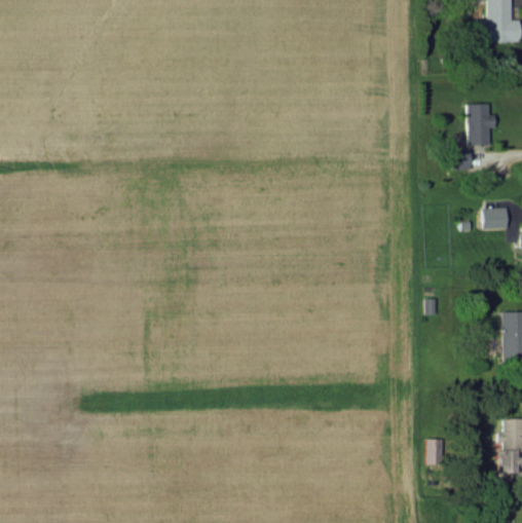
[(473,0),(474,1),(486,0),(487,43),(520,43),(520,21),(512,21),(511,0),(473,0)]
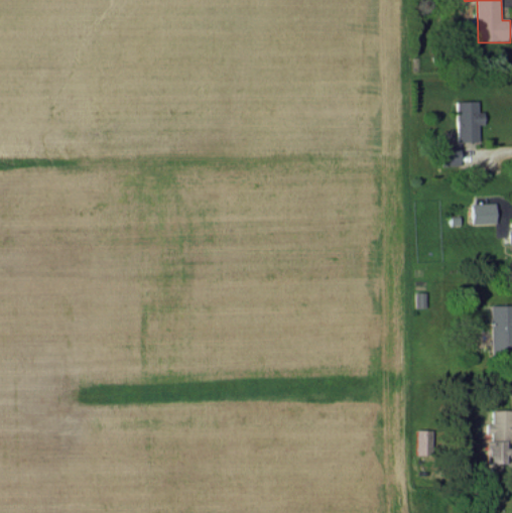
[(480,126),(485,126),(485,113),(479,113),(479,103),(459,103),(460,143),(480,143),(480,126)]
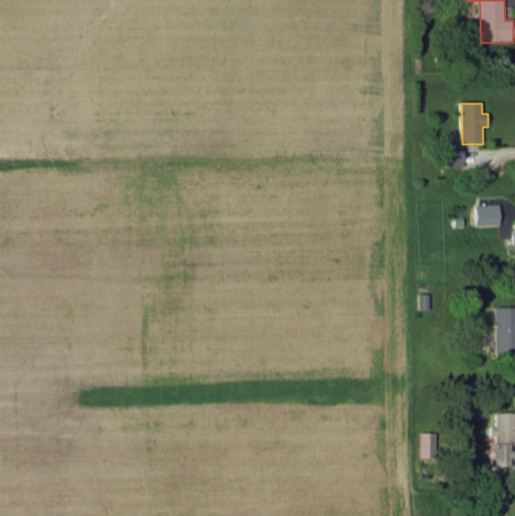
[(447,168),(464,168),(464,147),(447,147),(447,168)]
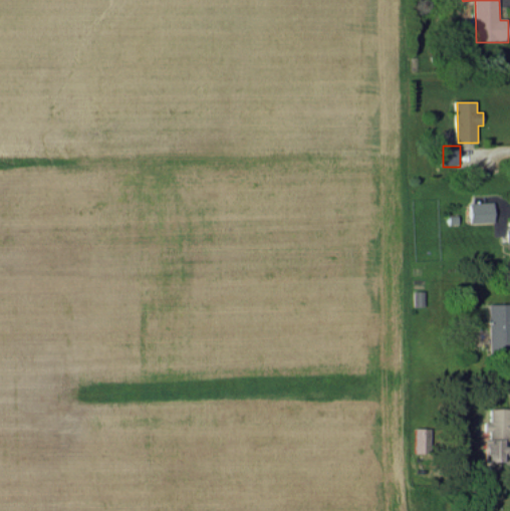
[(471,205),(471,225),(495,224),(494,204),(471,205)]
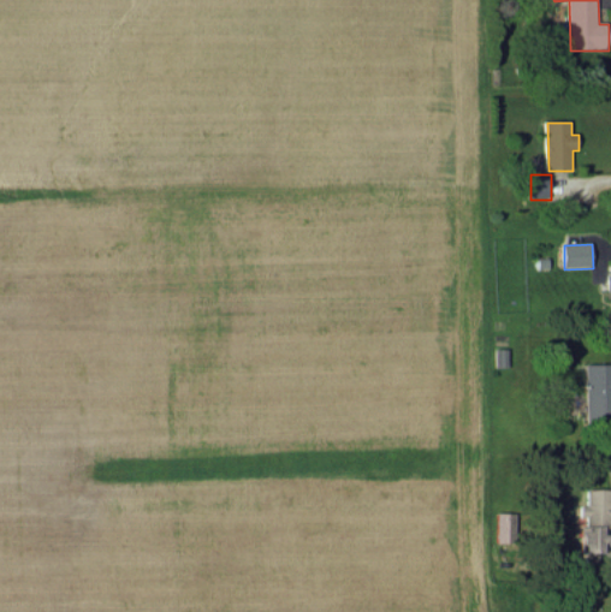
[(610,364),(587,366),(587,422),(610,421),(610,364)]
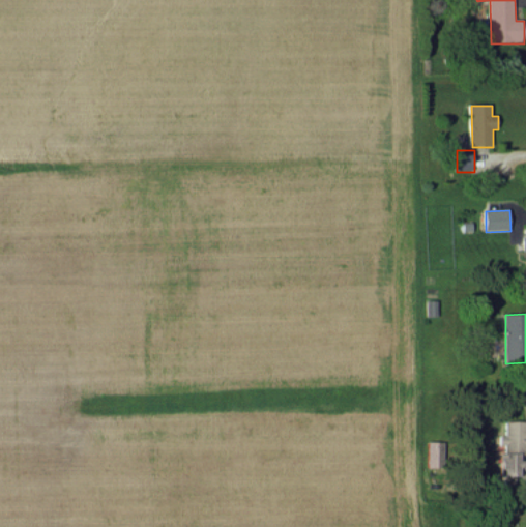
[(504,478),(525,478),(525,422),(507,423),(507,437),(502,437),(502,447),(504,447),(504,478)]
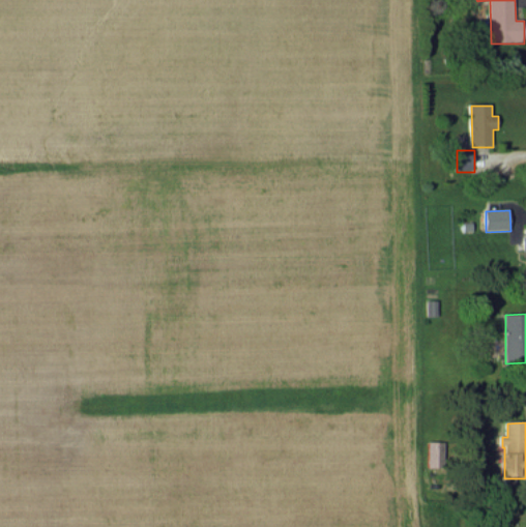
[(430,469),(446,469),(446,444),(431,443),(430,469)]
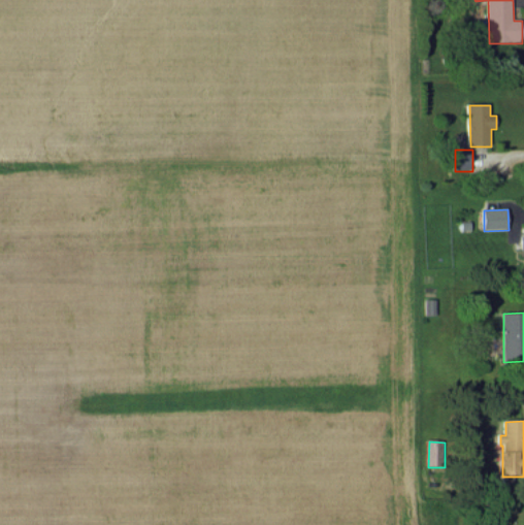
All buildings are outlined.
